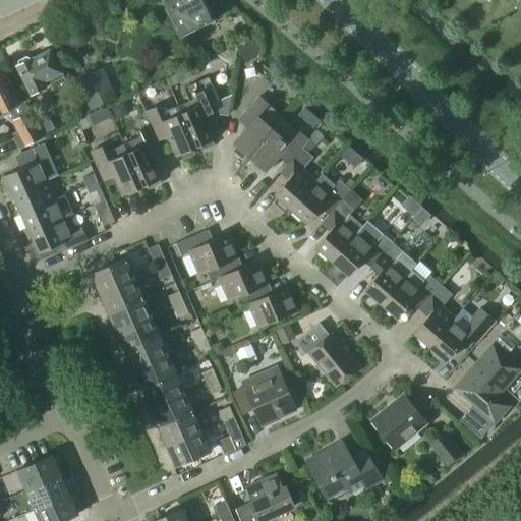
[(215,20),(205,0),(162,0),(180,37),(215,20)]
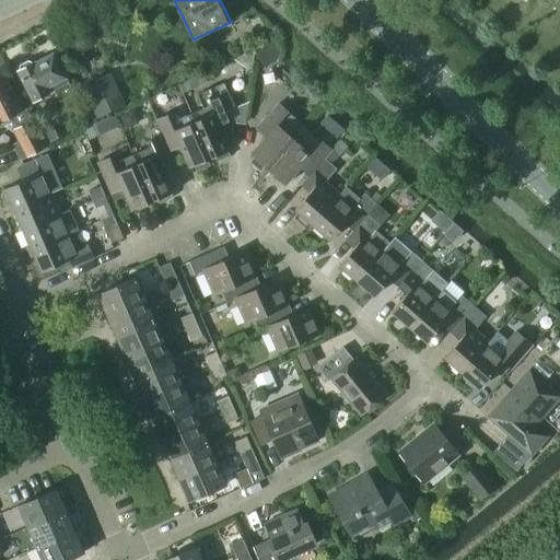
[(268,66),(279,54),(270,45),(258,57),(268,66)]
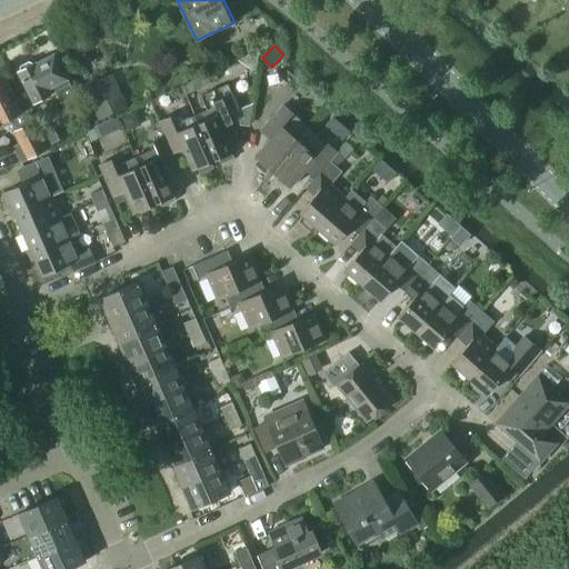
[(18,73),(33,103),(55,92),(60,105),(75,97),(53,55),(35,65),(29,61),(19,67),(18,73)]
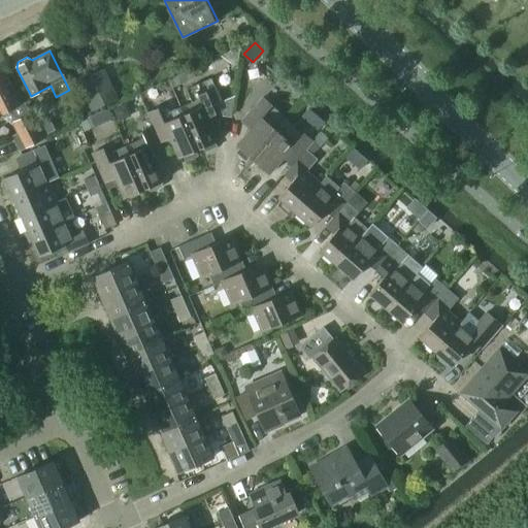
[(195,77),(191,69),(168,80),(171,88),(195,77)]
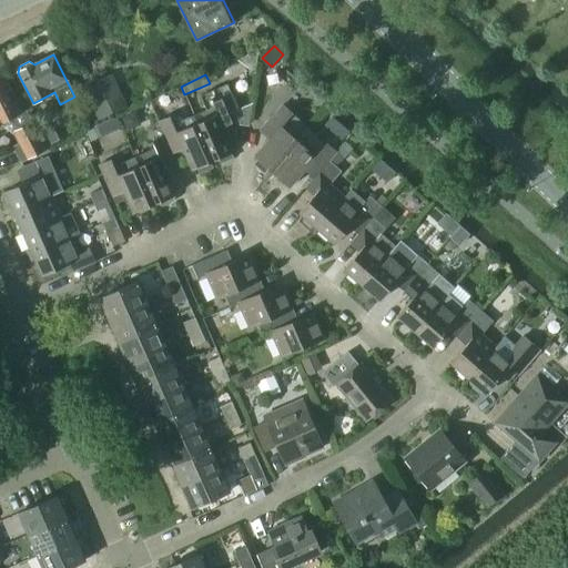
[(127,107),(111,75),(83,89),(98,120),(127,107)]
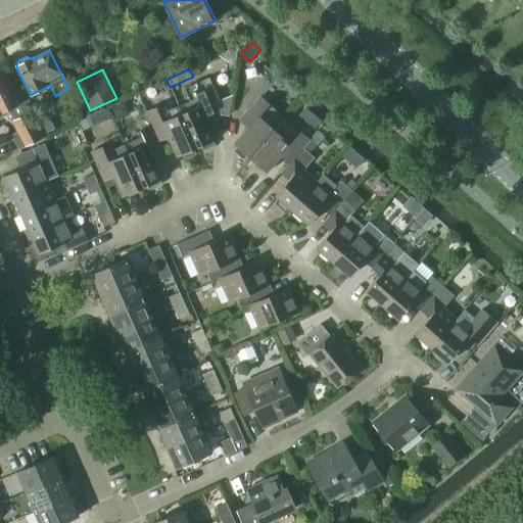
[(0,75),(0,114),(10,109),(16,121),(12,123),(17,133),(12,136),(18,149),(40,138),(22,102),(19,104),(4,74),(0,75)]
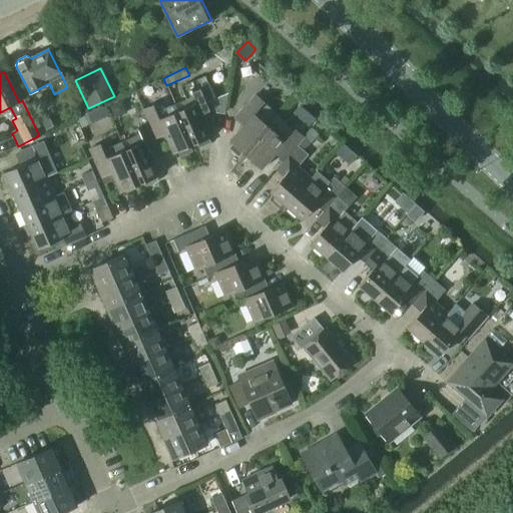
[(186,100),(175,104),(192,144),(195,143),(197,149),(208,144),(206,138),(211,136),(203,117),(213,113),(208,102),(214,99),(204,76),(180,87),(186,100)]
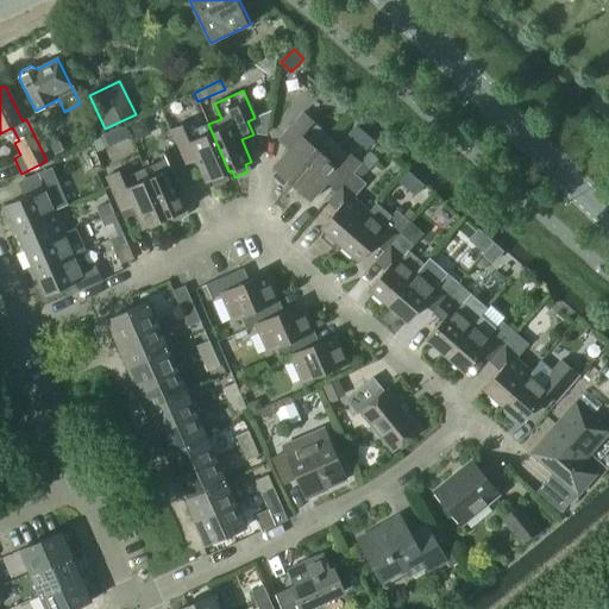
[(288,150),(272,168),(278,173),(274,179),(284,187),(289,182),(290,184),(319,152),(331,138),(302,113),(278,142),(288,150)]
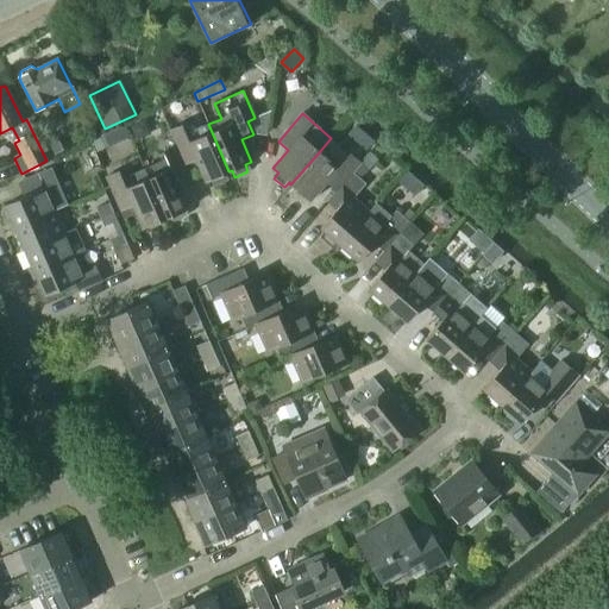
[(182,126),(170,131),(176,146),(183,165),(196,159),(206,182),(211,180),(214,186),(227,180),(224,174),(228,171),(208,124),(186,135),(182,126)]
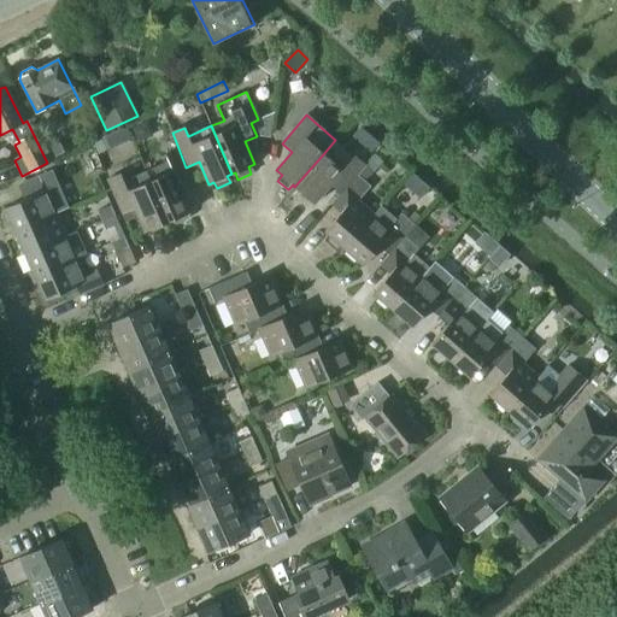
[(370,136),(362,145),(370,152),(377,144),(370,136)]
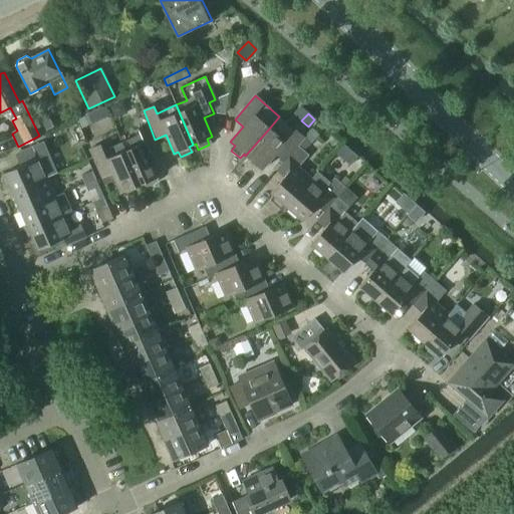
[(40,115),(33,119),(39,134),(52,126),(47,117),(42,120),(40,115)]
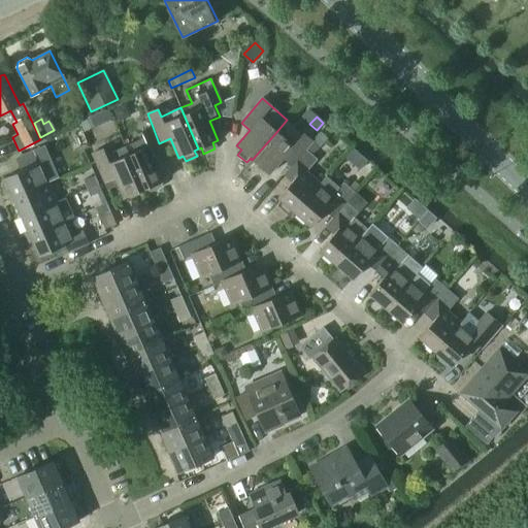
[(84,132),(91,129),(86,119),(79,122),(84,132)]
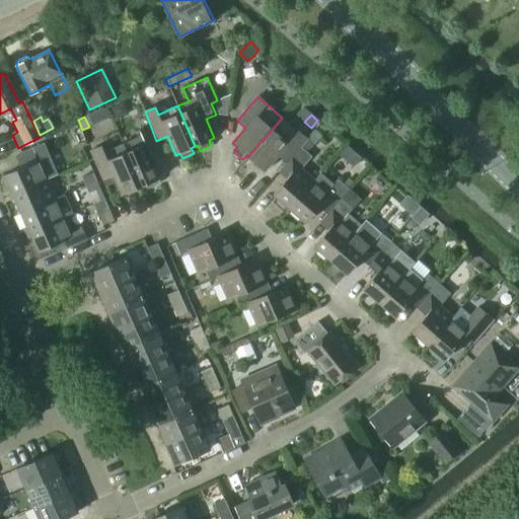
[(250,159),(246,164),(255,172),(260,167),(265,171),(278,155),(286,163),(300,147),(307,140),(298,132),(282,118),(272,130),(247,157),(250,159)]
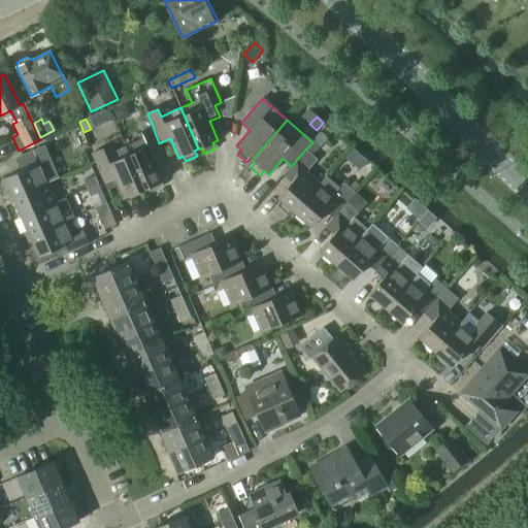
[(145,139),(126,149),(143,189),(145,188),(146,190),(150,192),(154,192),(158,190),(161,188),(162,184),(161,182),(163,180),(155,161),(165,157),(159,143),(153,127),(141,132),(145,139)]
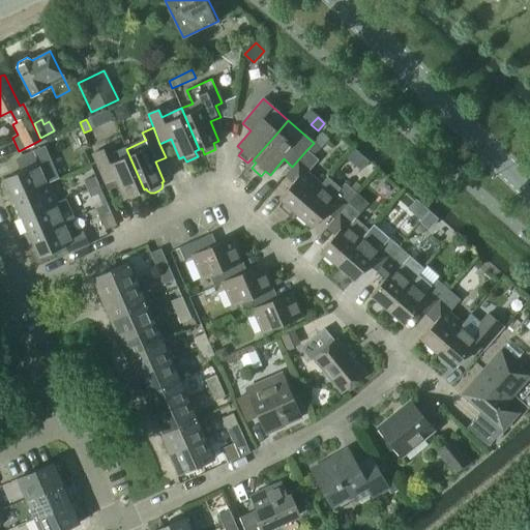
[(314,143),(306,150),(314,155),(328,138),(322,133),(314,143)]
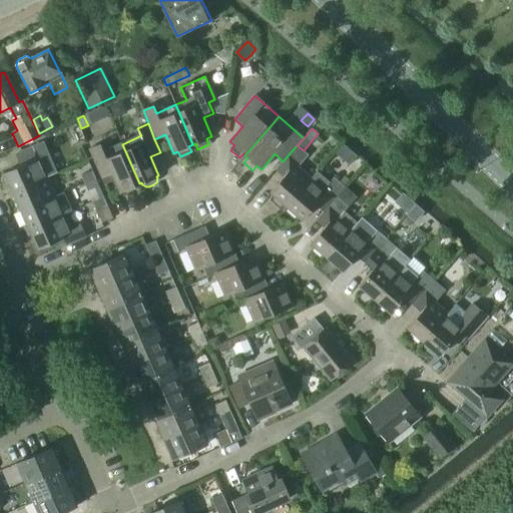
[(20,166),(4,173),(12,192),(47,176),(56,173),(43,142),(40,143),(15,155),(20,166)]
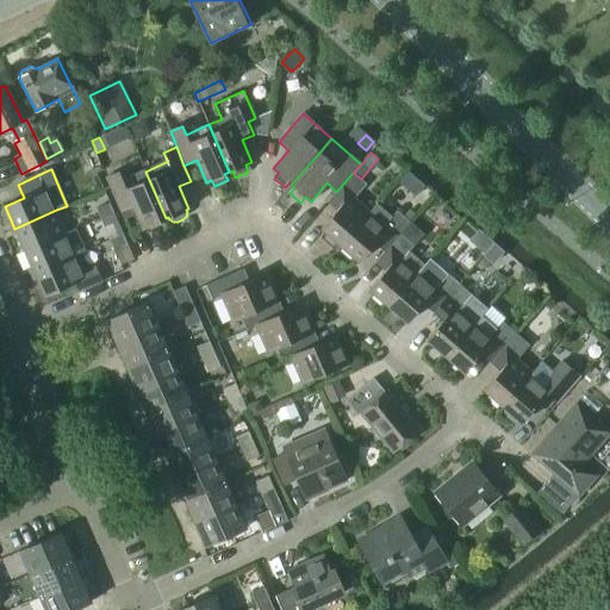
[(166,218),(145,172),(123,181),(119,172),(106,178),(120,211),(134,206),(143,229),(166,218)]
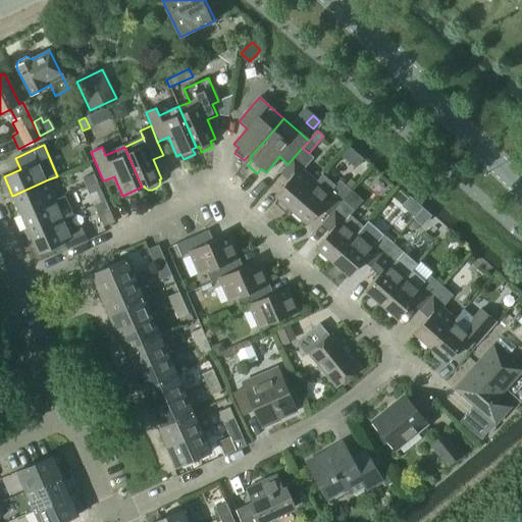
[(292,175),(274,196),(278,200),(276,204),(284,210),(288,208),(290,209),(315,181),(303,170),(314,158),(302,148),(288,164),(283,168),(292,175)]
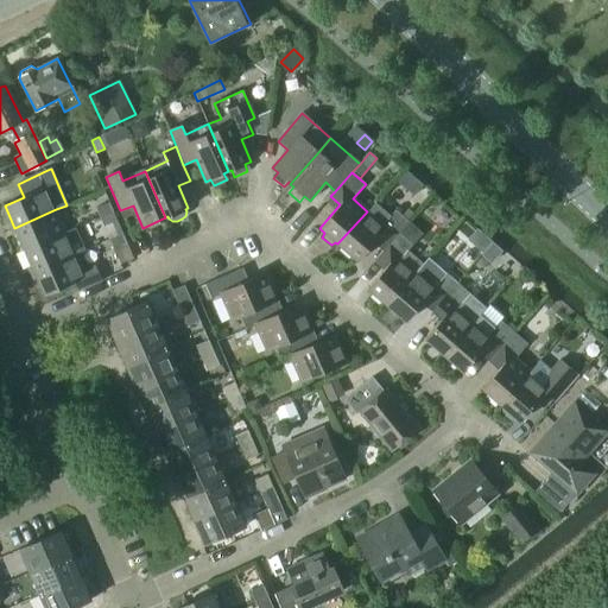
[(111,202),(96,208),(100,217),(114,211),(111,202)]
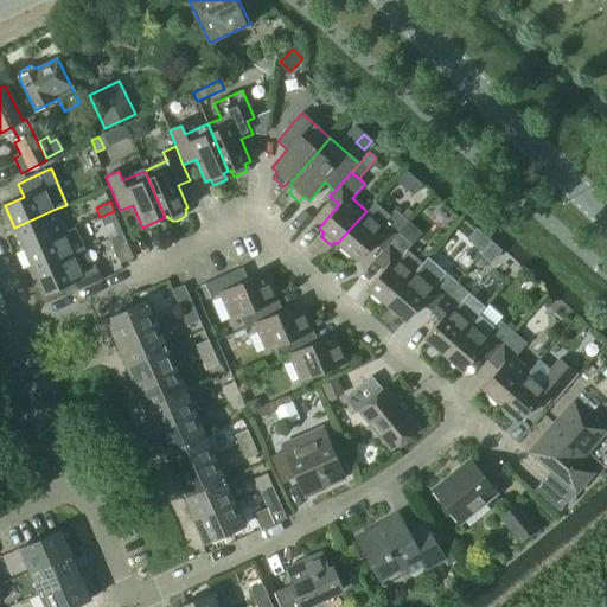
[(366,211),(337,243),(357,261),(377,237),(388,246),(400,232),(408,222),(395,210),(389,216),(375,203),(366,211)]
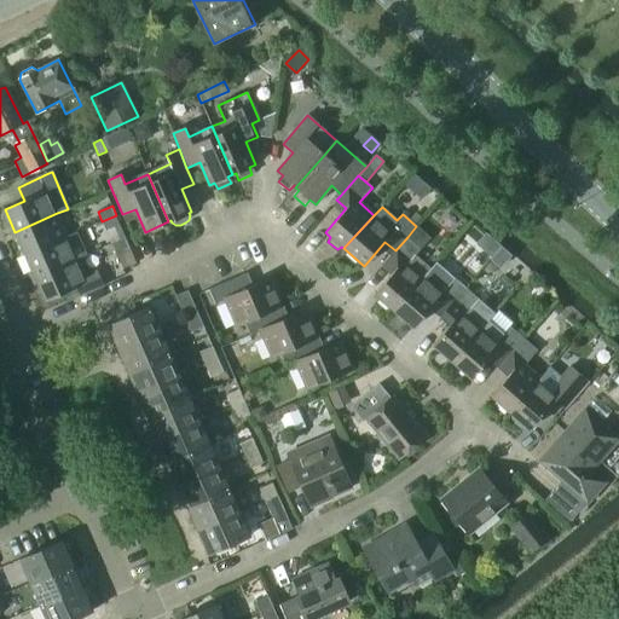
[(57,213),(15,232),(25,255),(67,237),(57,213)]
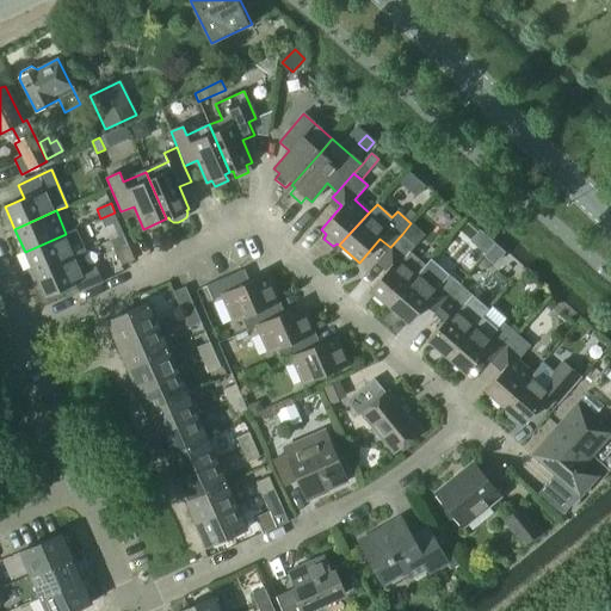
[(115,213),(100,218),(104,228),(118,222),(115,213)]
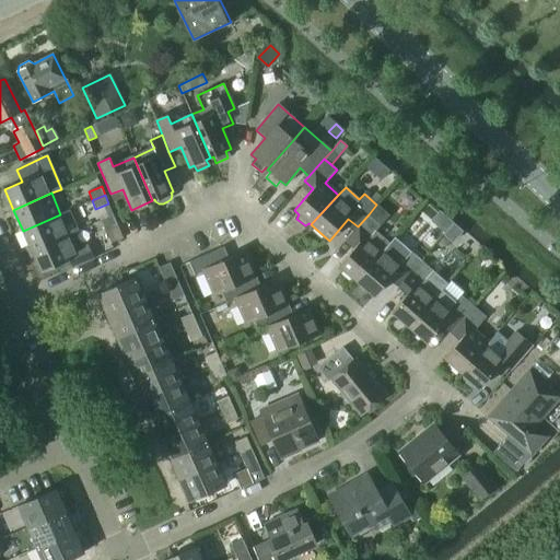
[(60,214),(23,231),(32,251),(69,234),(78,231),(69,210),(60,214)]
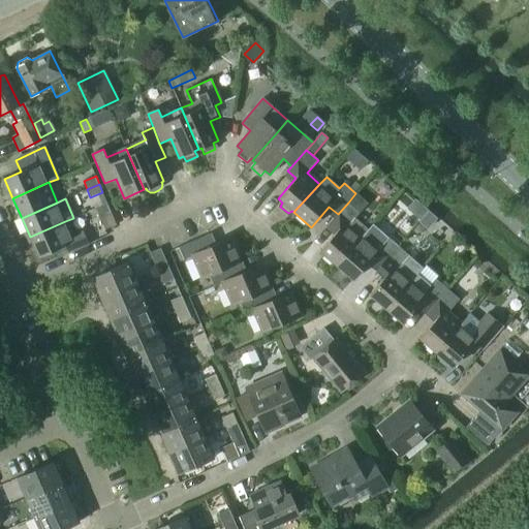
[(338,230),(320,251),(337,266),(362,237),(368,229),(354,218),(360,213),(348,203),(338,214),(330,223),(338,230)]
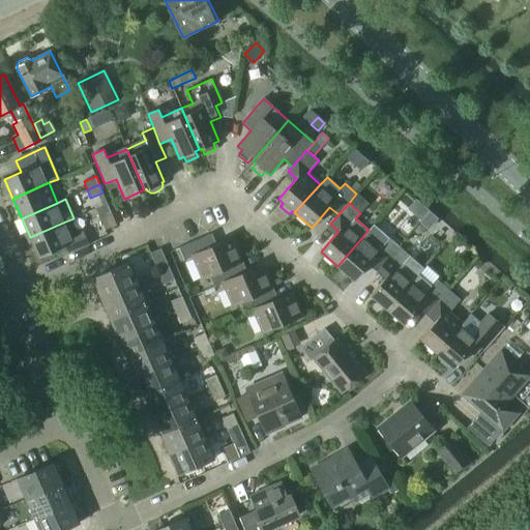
[(108,204),(95,209),(99,217),(111,212),(111,211),(108,204)]
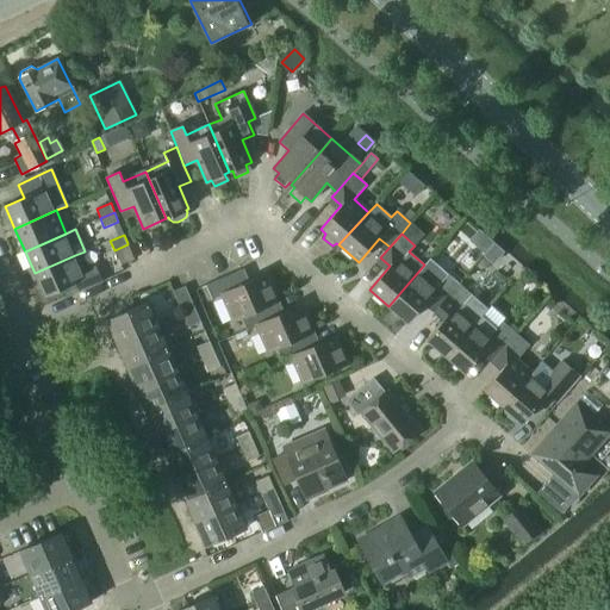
[(493,244),(484,255),(493,263),(503,253),(505,250),(496,242),(493,244)]
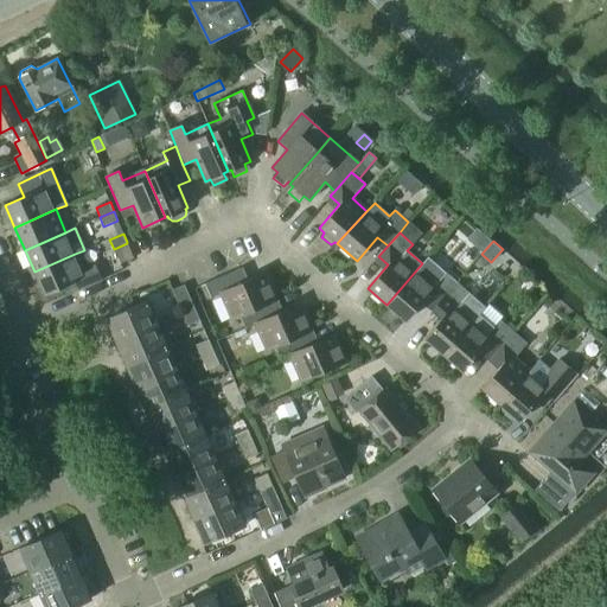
[(127,243),(114,249),(121,264),(134,259),(127,243)]
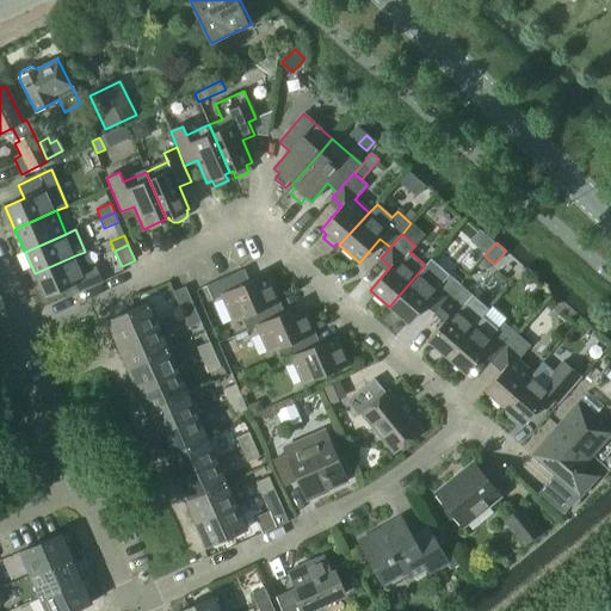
[(75,255),(35,273),(44,297),(62,290),(66,298),(103,282),(96,266),(82,272),(75,255)]
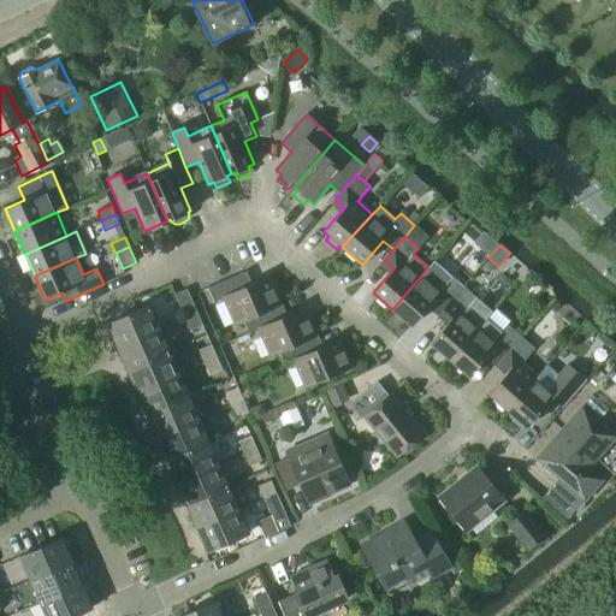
[(421,276),(392,309),(412,326),(432,302),(442,311),(462,286),(449,274),(434,261),(428,267),(421,276)]
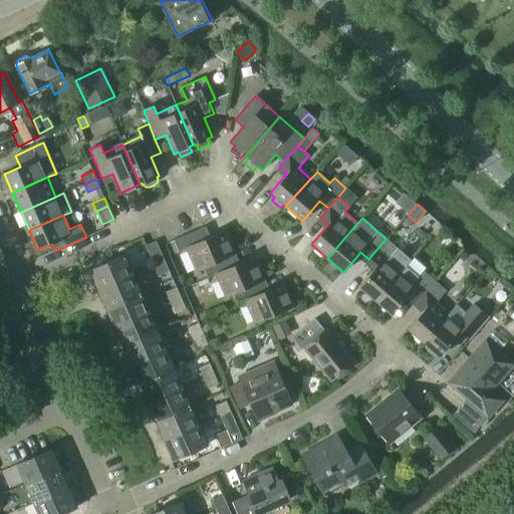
[(196,270),(203,267),(229,255),(229,256),(233,254),(223,232),(205,240),(200,229),(173,241),(179,253),(187,249),(196,270)]
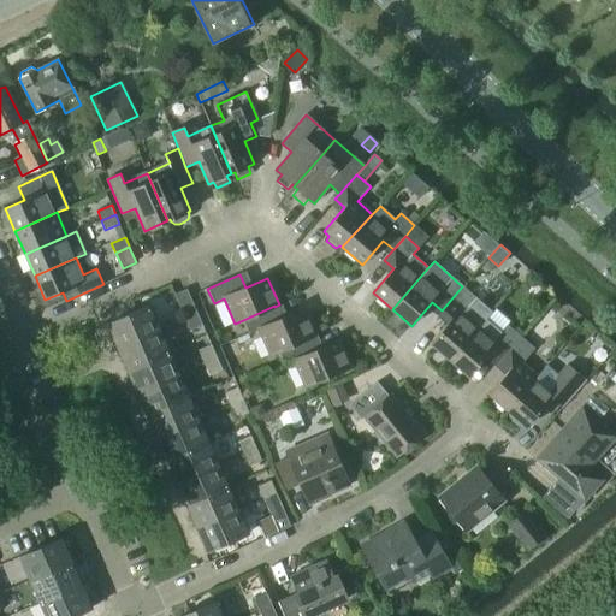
[(451,319),(431,343),(450,360),(479,326),(486,319),(492,312),(462,286),(442,311),(451,319)]
